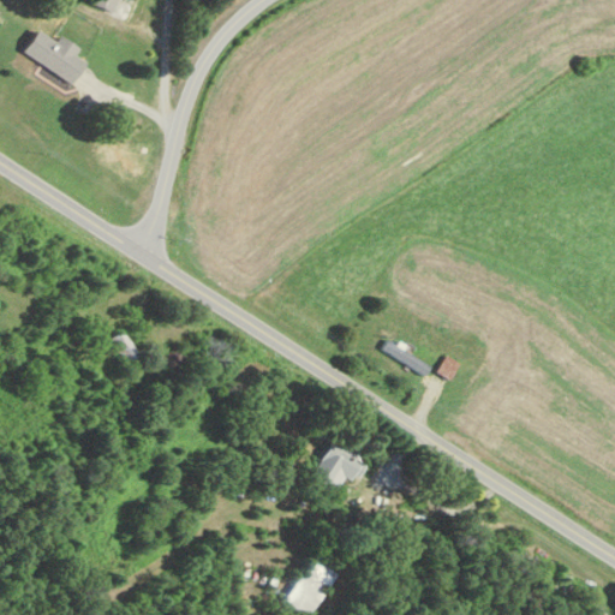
[(118,0),(91,0),(90,3),(113,12),(118,0)]
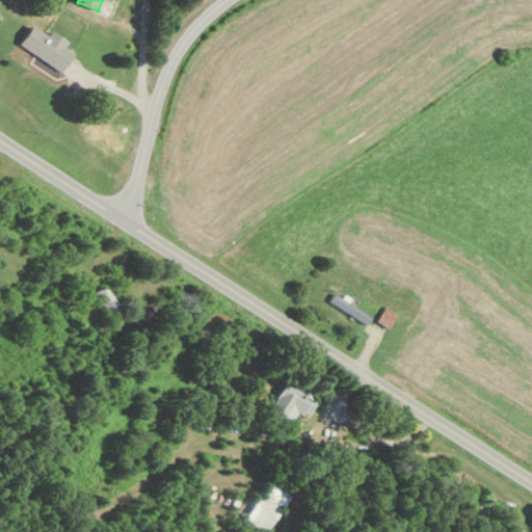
[(65,47),(68,43),(33,23),(21,46),(64,71),(75,52),(65,47)]
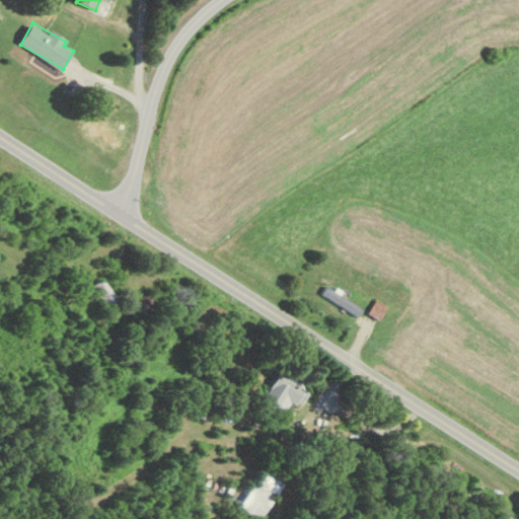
[(104,306),(116,300),(104,279),(93,285),(104,306)]
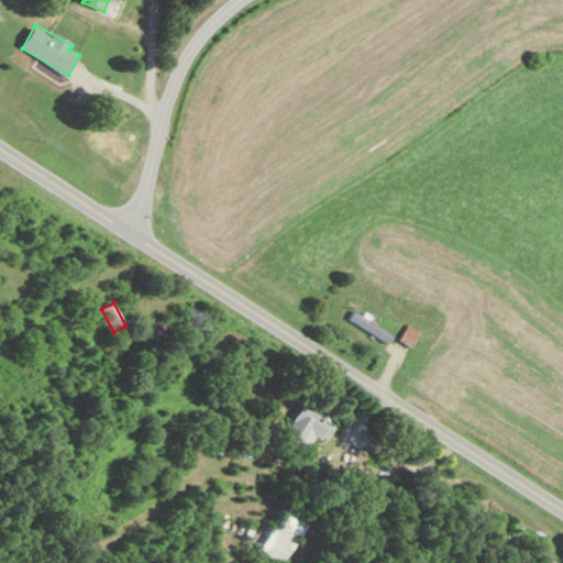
[(352,320),(389,345),(396,337),(357,311),(352,320)]
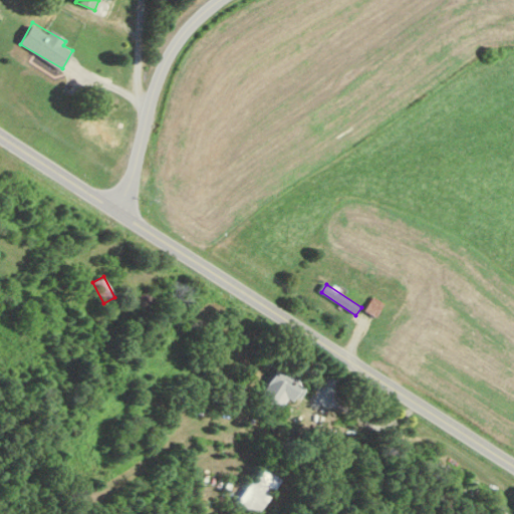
[(365,310),(375,317),(383,304),(373,297),(365,310)]
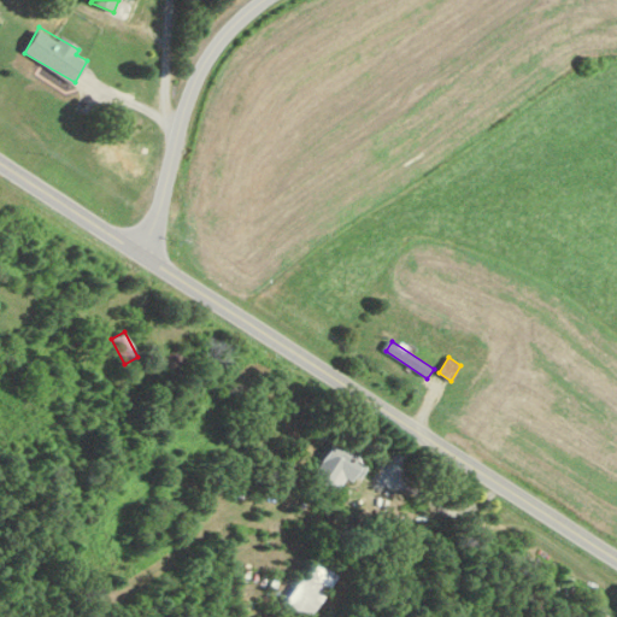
[(368,460),(331,441),(310,482),(336,495),(346,479),(356,485),(368,460)]
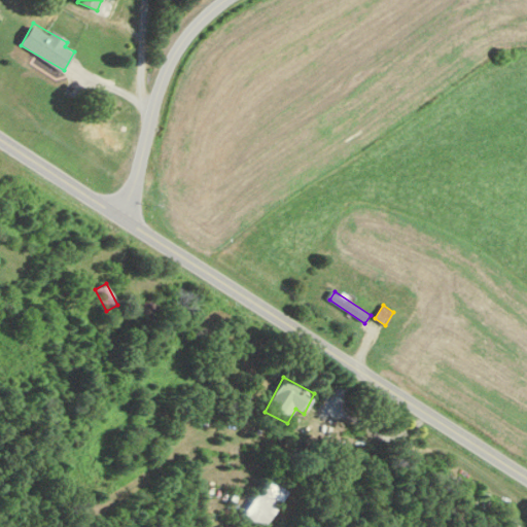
[(257,526),(265,526),(289,492),(269,478),(242,516),(257,526)]
